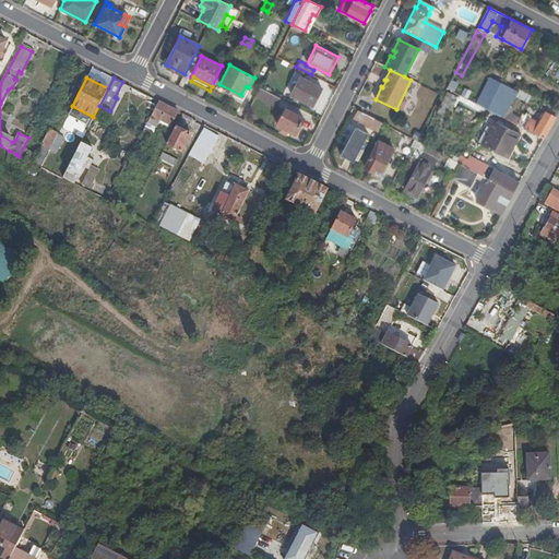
[(321,88),(299,78),(290,95),(312,106),(321,88)]
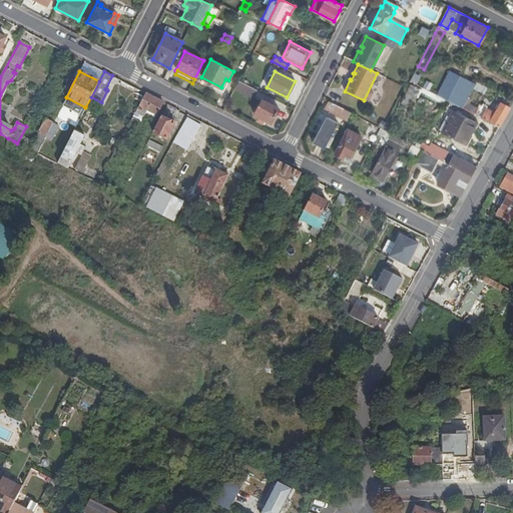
[(449,73),(436,95),(475,114),(478,107),(470,103),(472,98),(469,96),(474,86),(449,73)]
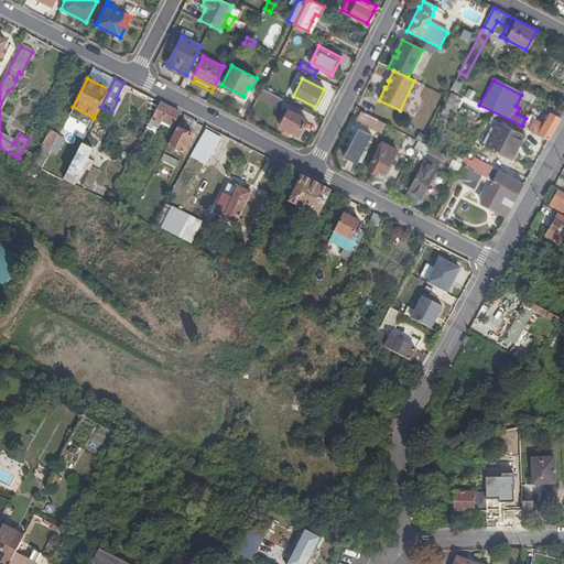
[(274,106),(280,97),(262,88),(258,97),(274,106)]
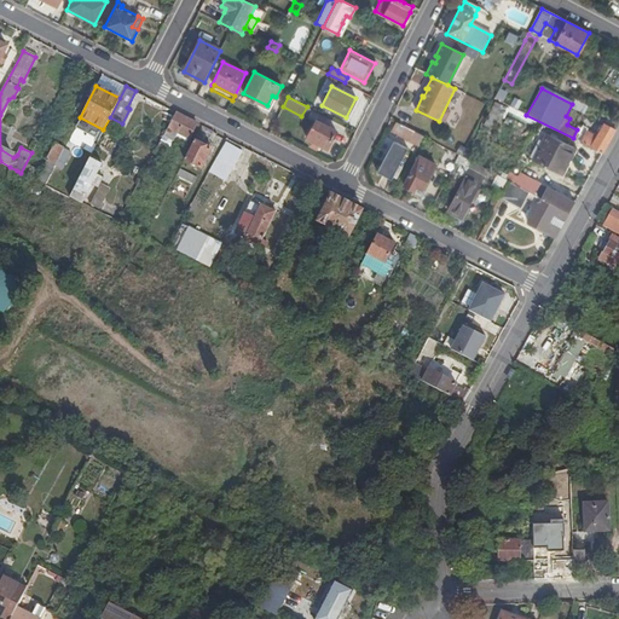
[(196,122),(175,111),(163,136),(173,140),(177,133),(187,139),(196,122)]
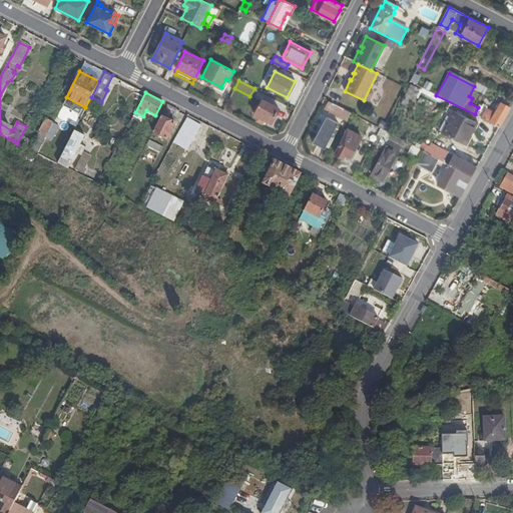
[(510,107),(512,100),(512,99),(499,93),(496,99),(501,102),(510,107)]
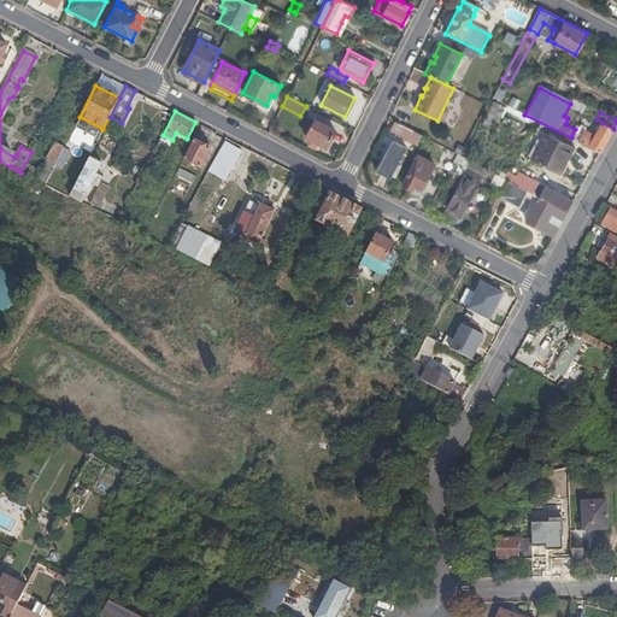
[(335,130),(315,121),(305,137),(311,141),(310,142),(316,146),(317,145),(325,148),(335,130)]
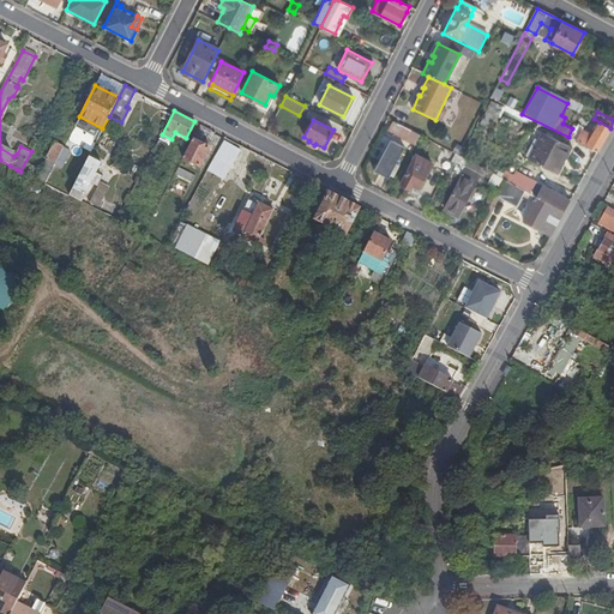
[(415,144),(420,134),(393,120),(389,130),(415,144)]
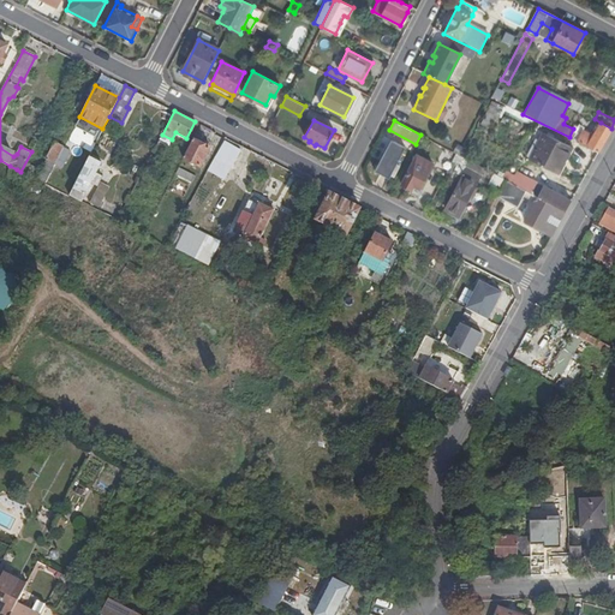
[(598,151),(611,129),(601,123),(593,135),(583,130),(577,141),(598,151)]
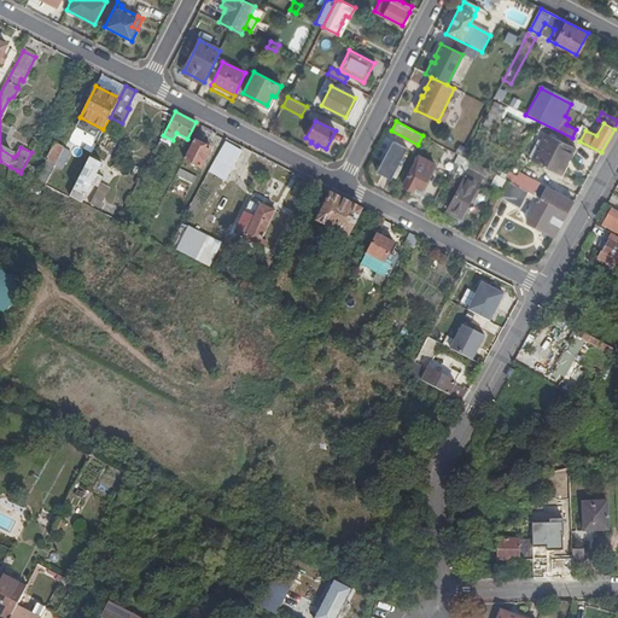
[(560,174),(573,146),(546,133),(532,161),(560,174)]
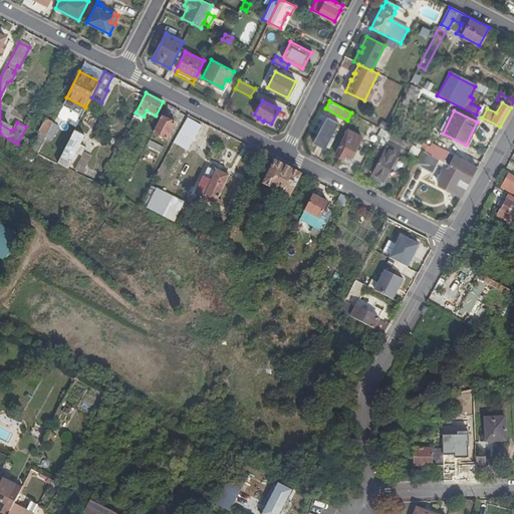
[(327,114),(320,127),(332,135),(339,121),(327,114)]
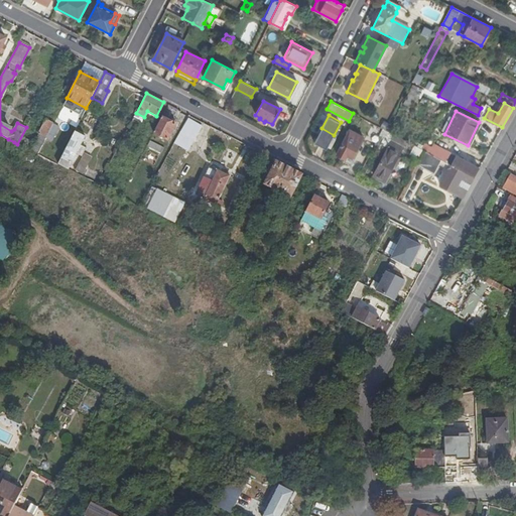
[(176,124),(162,117),(153,133),(167,140),(176,124)]
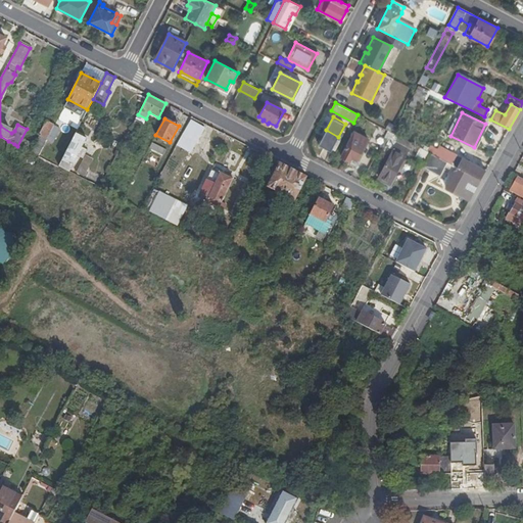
[(141,123),(135,120),(131,129),(137,132),(141,123)]
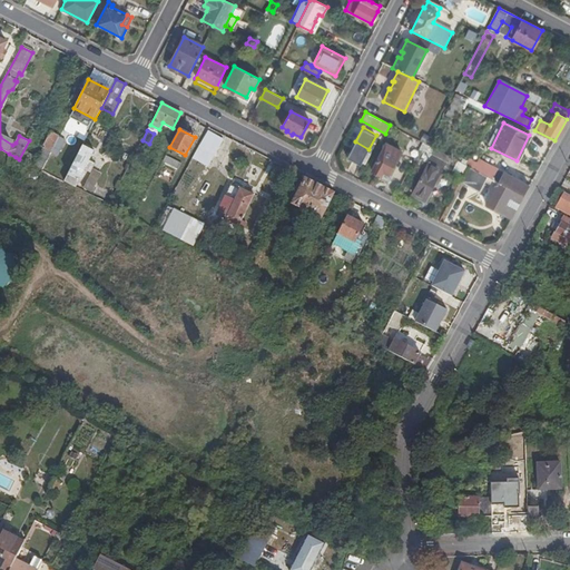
[(223,139),(208,133),(200,146),(216,153),(223,139)]
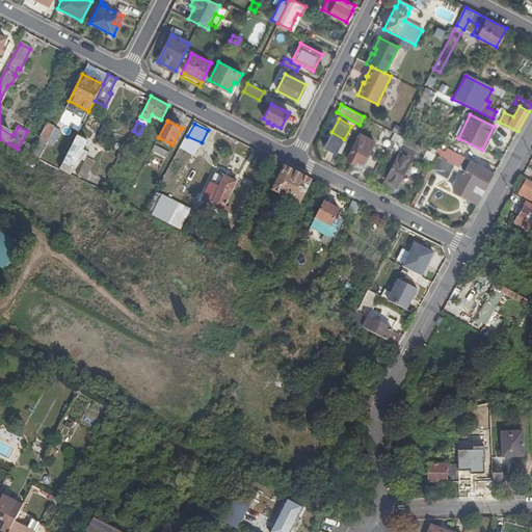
[(49,125),(32,156),(38,159),(49,138),(55,128),(49,125)]
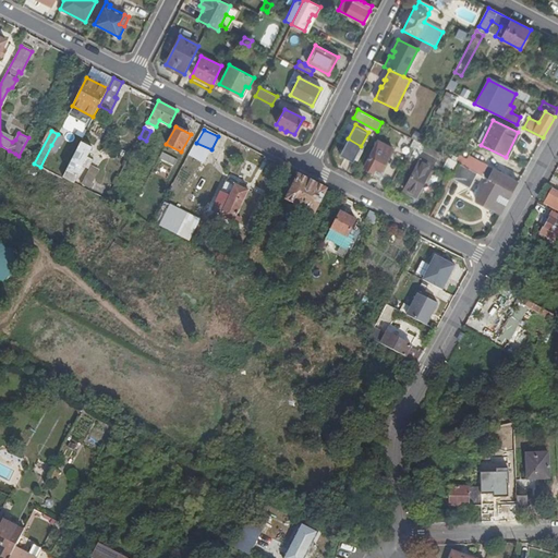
[(520,134),(518,132),(506,157),(508,158),(520,134)]
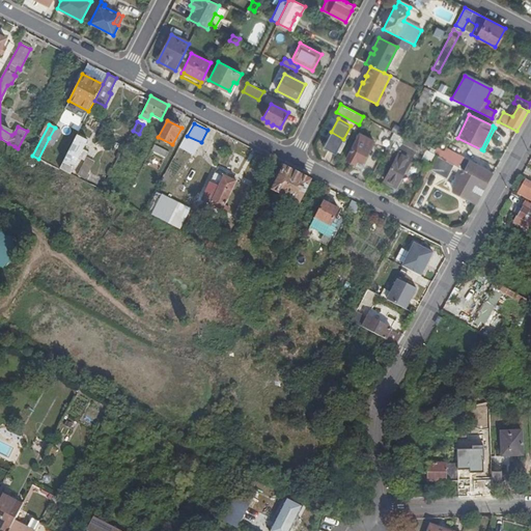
[(60,130),(55,128),(49,138),(55,141),(60,130)]
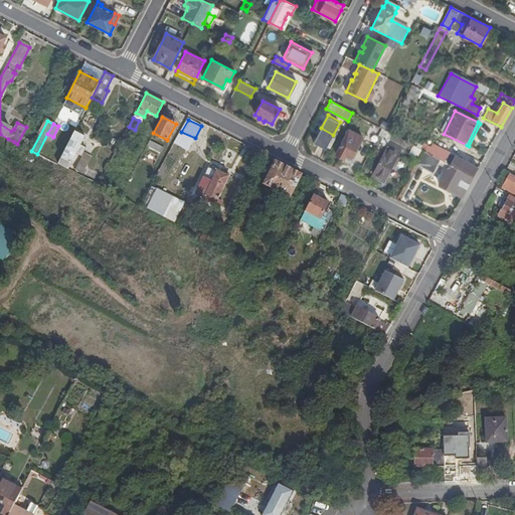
[(333,135),(321,128),(313,142),(325,149),(327,146),(330,148),(335,138),(332,137),(333,135)]
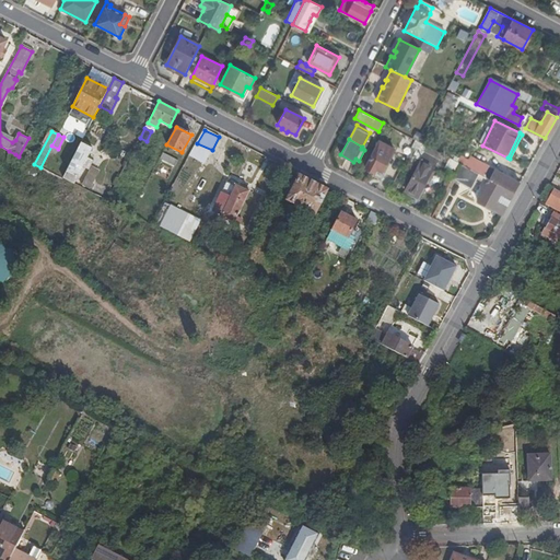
[(81,142),(62,178),(73,185),(82,167),(89,170),(93,161),(86,158),(92,148),(81,142)]
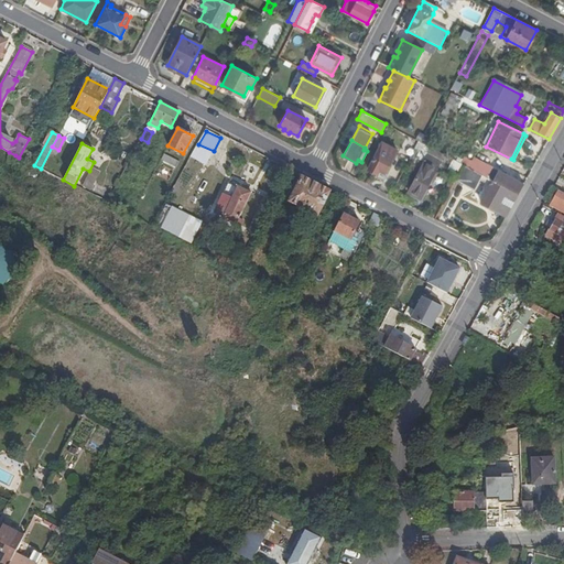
[(379,170),(384,172),(397,151),(382,143),(368,169),(377,174),(379,170)]
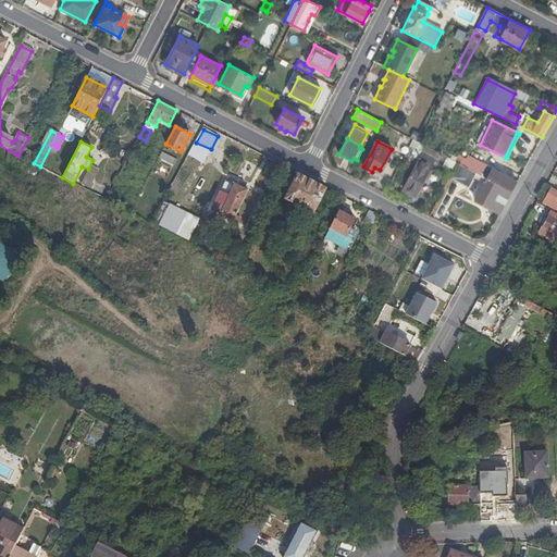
[(15,153),(9,150),(5,160),(13,161),(15,153)]
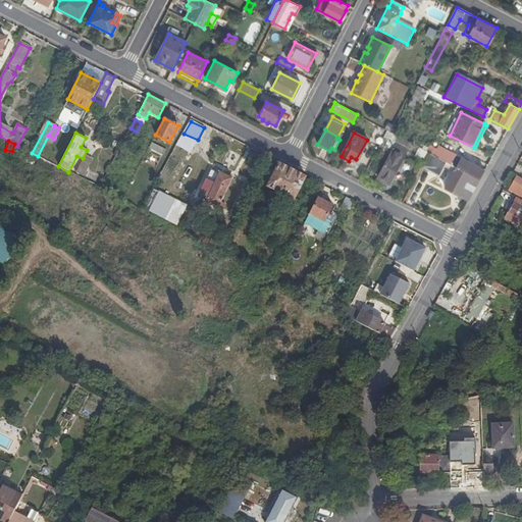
[(397,143),(378,177),(379,178),(380,180),(384,183),(386,181),(388,183),(397,167),(400,162),(403,163),(405,160),(404,159),(404,160),(402,159),(408,147),(407,147),(407,148),(397,143)]
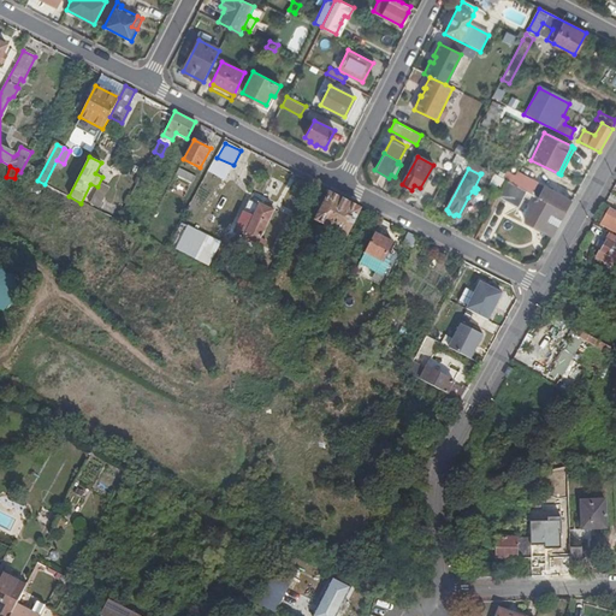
[(490,184),(499,189),(504,178),(495,173),(490,184)]
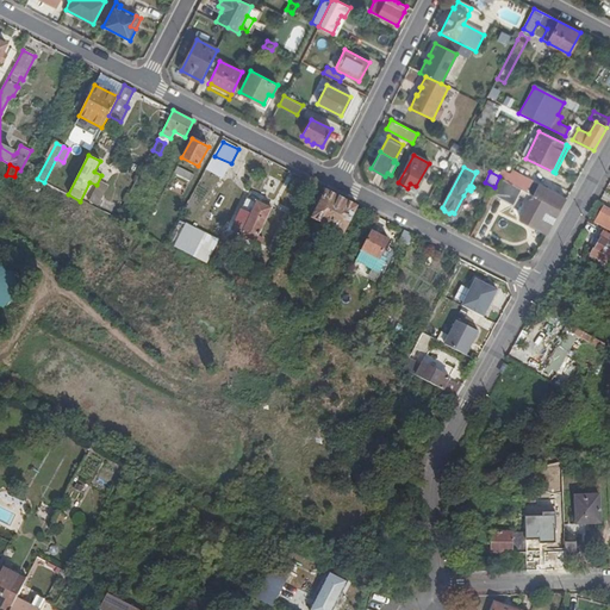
[(526,190),(527,186),(503,174),(500,176),(526,190)]
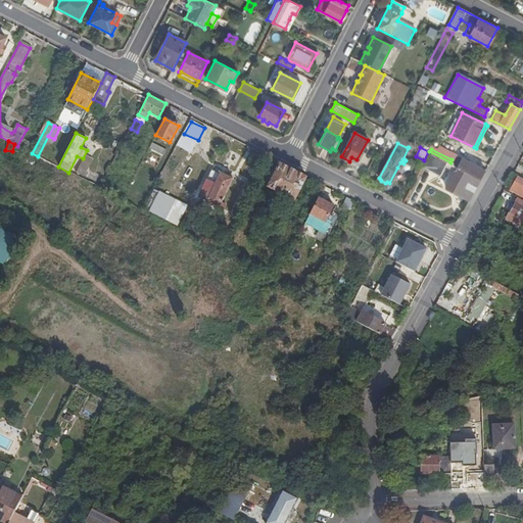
[(469,199),(480,179),(450,162),(429,151),(422,165),(440,176),(445,167),(455,171),(445,187),(469,199)]
